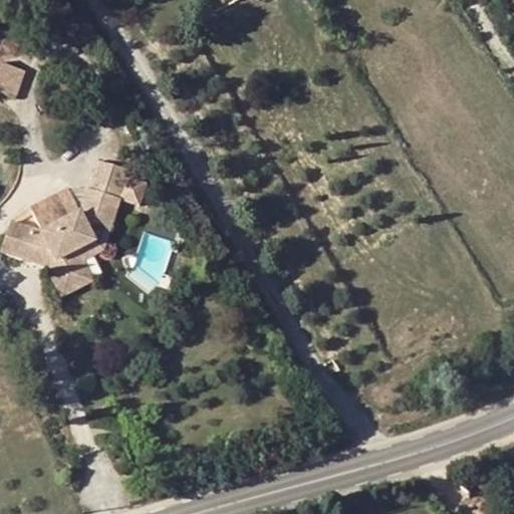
[(29,51),(6,41),(0,55),(0,65),(20,74),(29,51)]
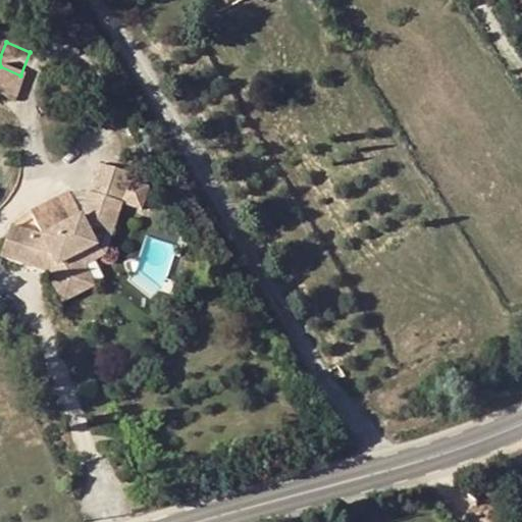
[(20,75),(0,66),(0,96),(13,102),(22,76),(20,75)]
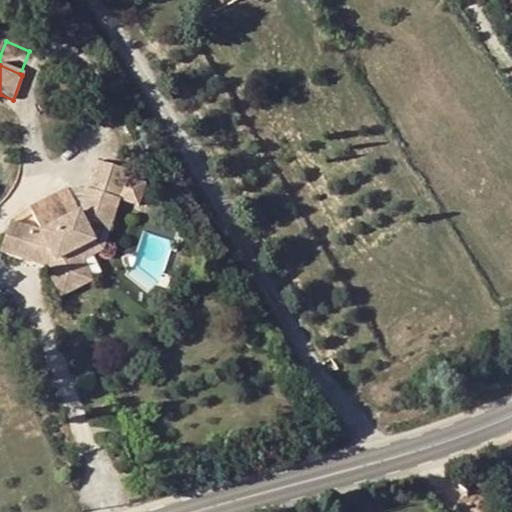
[(38,251),(46,267),(61,297),(83,286),(68,254),(94,241),(86,225),(92,222),(96,220),(111,225),(120,199),(86,189),(79,212),(40,232),(10,222),(0,248),(0,251),(22,259),(25,247),(38,251)]
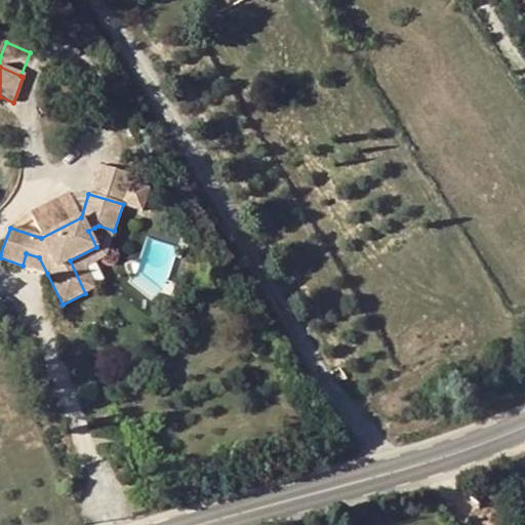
[(70,260),(85,293),(96,287),(86,267),(107,256),(114,231),(98,226),(94,228),(107,232),(99,253),(96,247),(70,260)]
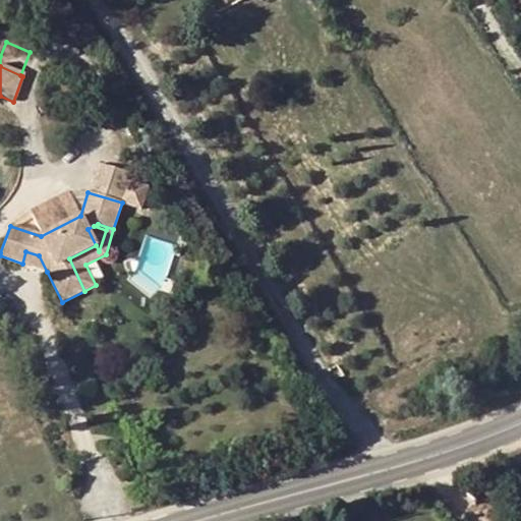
[(25,251),(22,264),(47,272),(39,255),(25,251)]
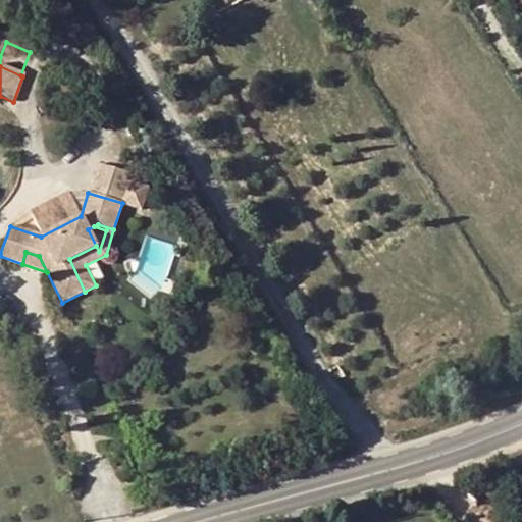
[(176,283),(165,279),(164,279),(162,286),(161,292),(172,295),(176,283)]
